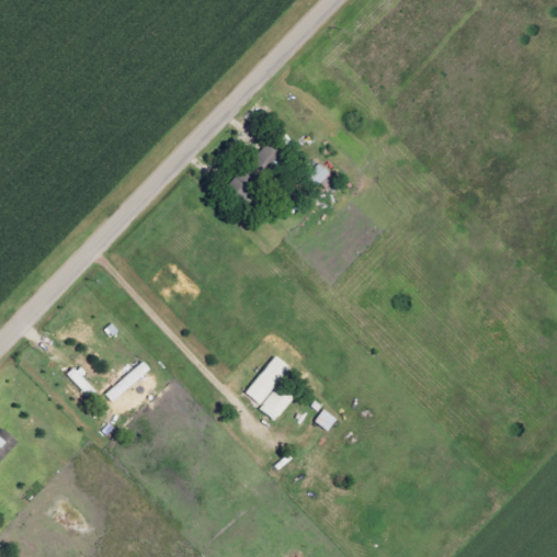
[(332,172),(324,160),(308,171),(317,183),(332,172)]
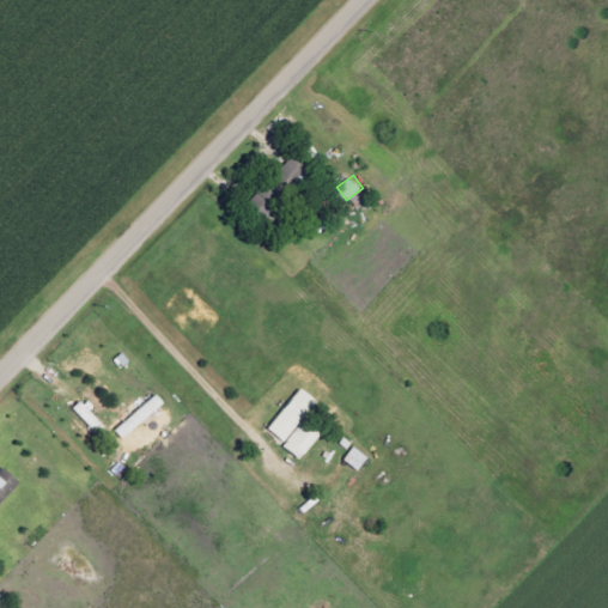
[(267,429),(301,389),(316,402),(283,442),(267,429)]
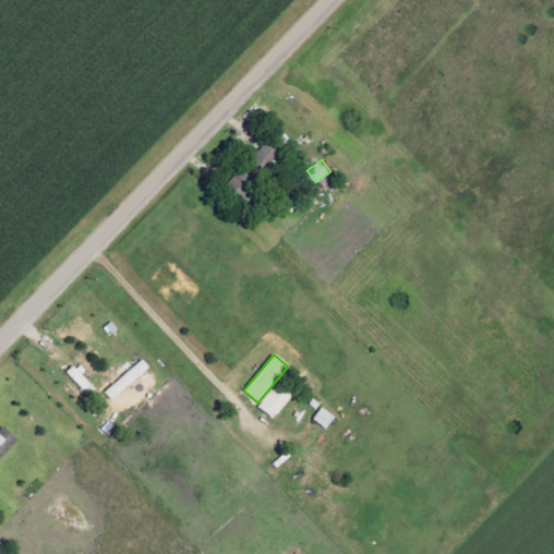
[(111,396),(152,364),(145,356),(105,387),(111,396)]
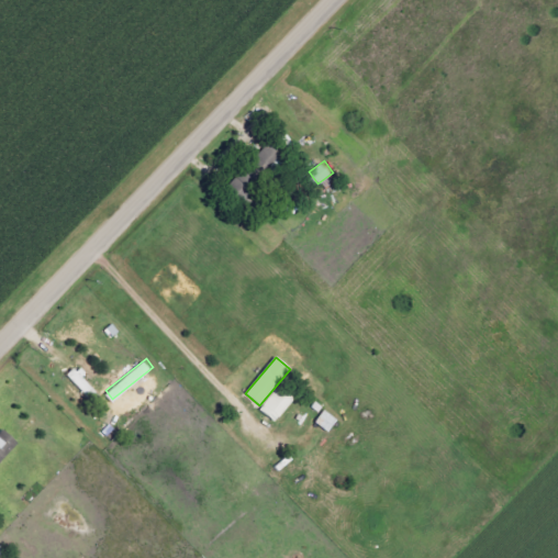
[(67,375),(74,368),(77,372),(81,368),(87,372),(81,377),(109,404),(102,410),(67,375)]
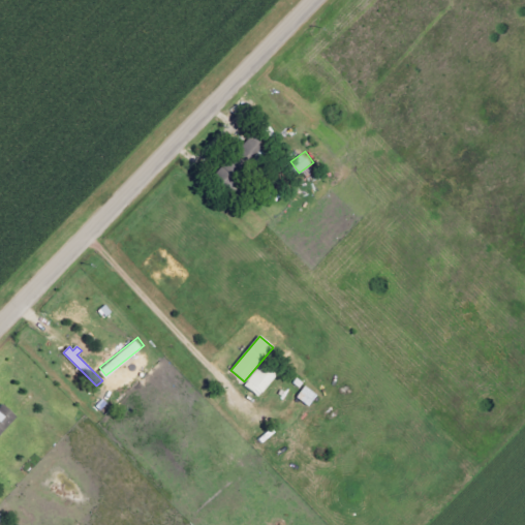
[(258,396),(263,393),(278,373),(264,362),(247,381),(246,385),(250,392),(255,395),(258,396)]
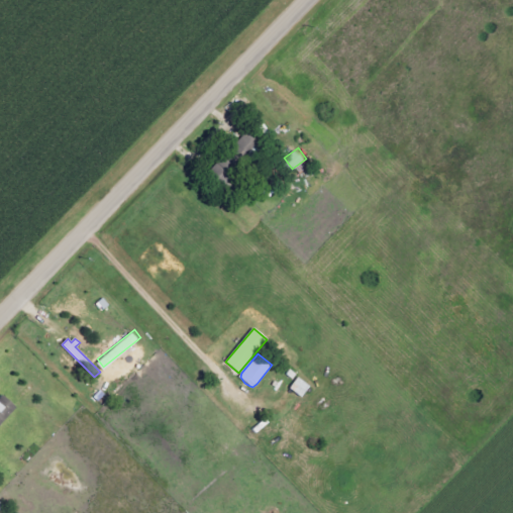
[(0,424),(16,407),(15,404),(4,393),(0,396),(0,424)]
